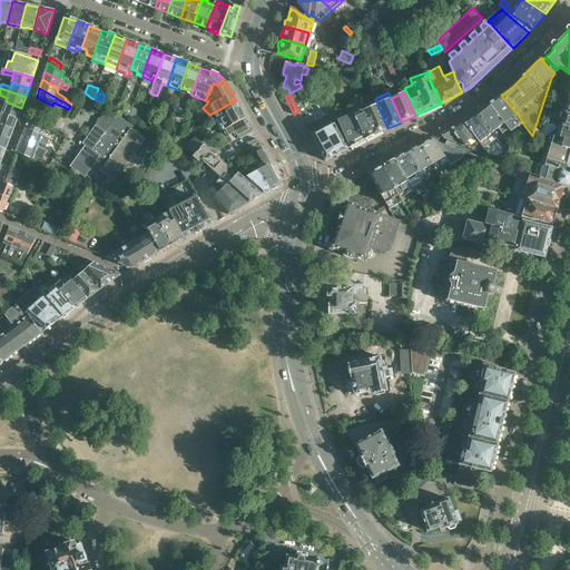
[(501,95),(489,105),(504,124),(511,131),(523,123),(517,114),(501,95)]
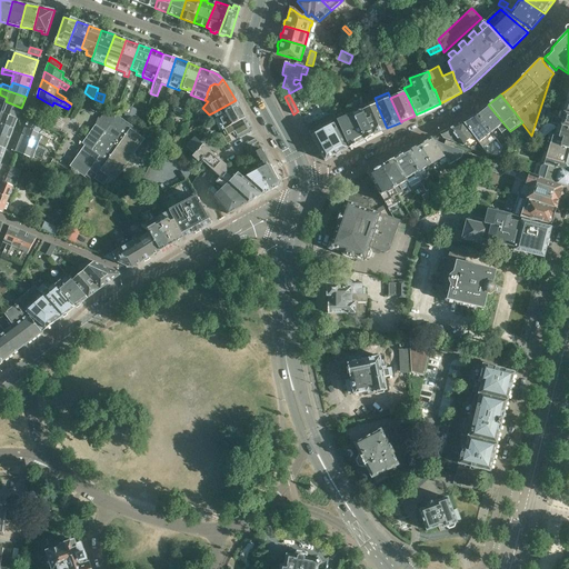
[(236,100),(213,112),(222,130),(245,118),(236,100)]
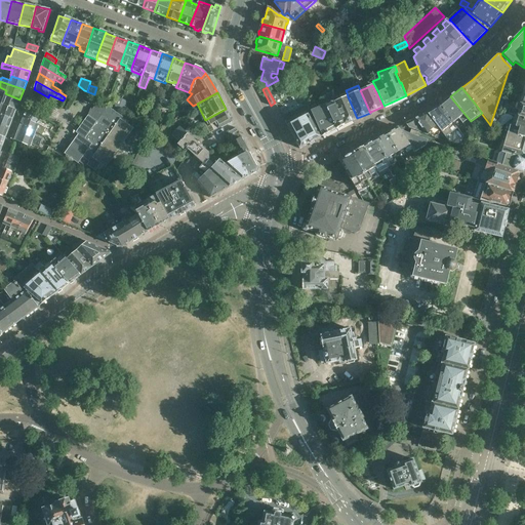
[(347,92),(333,98),(334,101),(345,124),(357,118),(348,96),(347,92)]
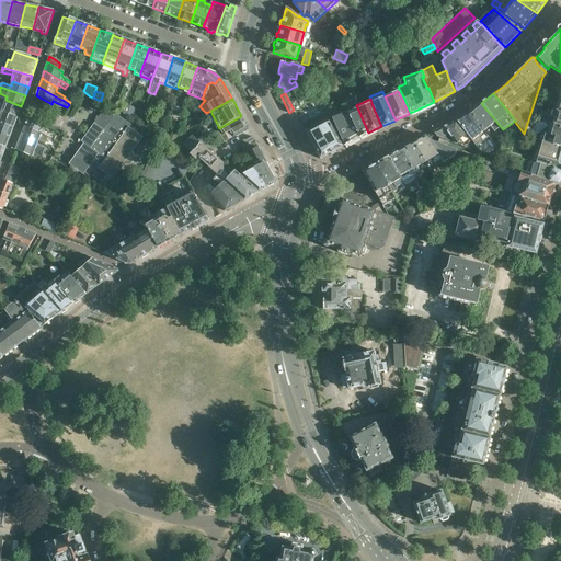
[(0,109),(18,116),(21,106),(6,100),(2,106),(0,105),(0,109)]
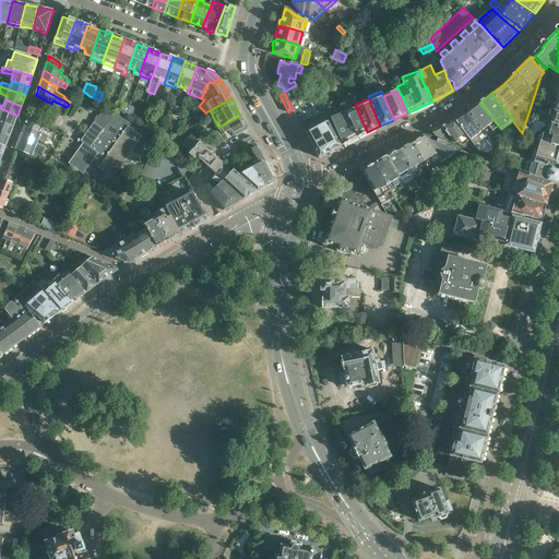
[(476,105),(468,111),(483,130),(495,121),(479,103),(476,106),(476,105)]
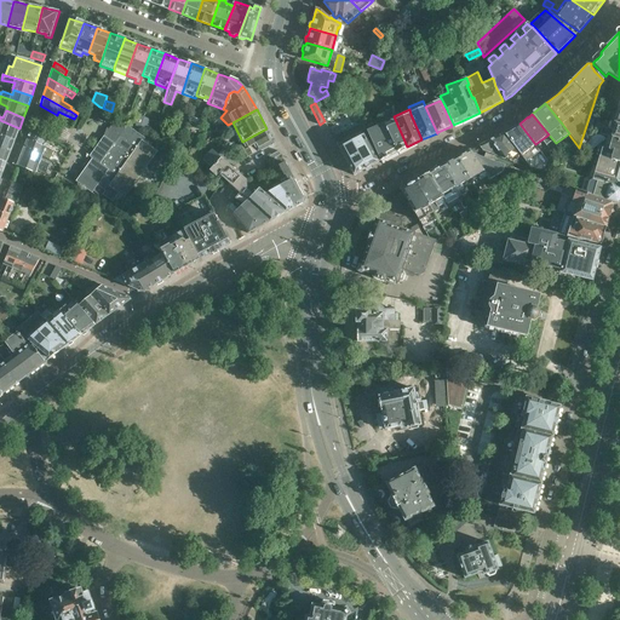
[(365,126),(367,131),(379,158),(380,161),(397,151),(407,147),(395,119),(385,124),(385,122),(380,125),(378,120),(365,126)]
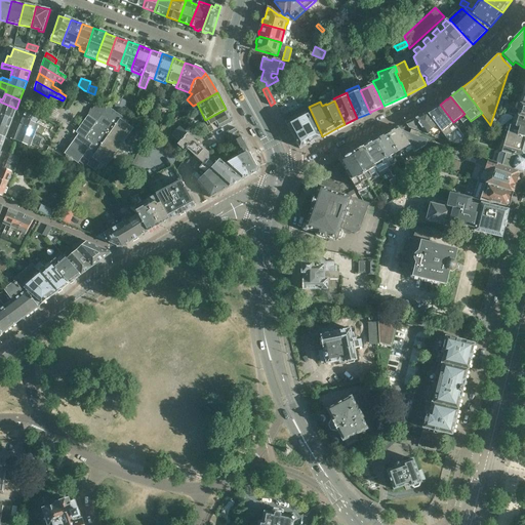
[(16,109),(0,102),(0,113),(12,118),(16,109)]
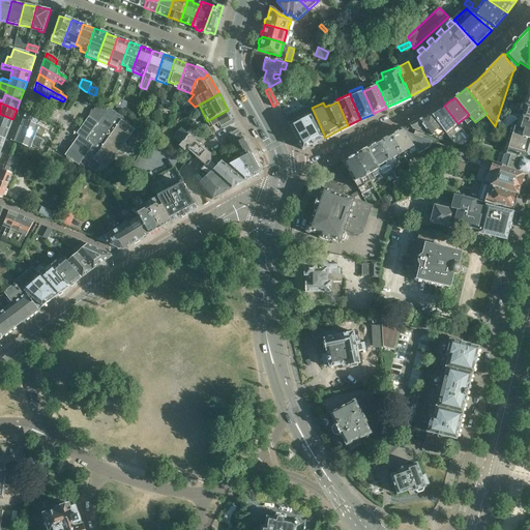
[(286,118),(288,122),(302,150),(312,144),(312,145),(324,139),(312,115),(307,108),(310,107),(306,102),(301,105),(303,109),(286,118)]
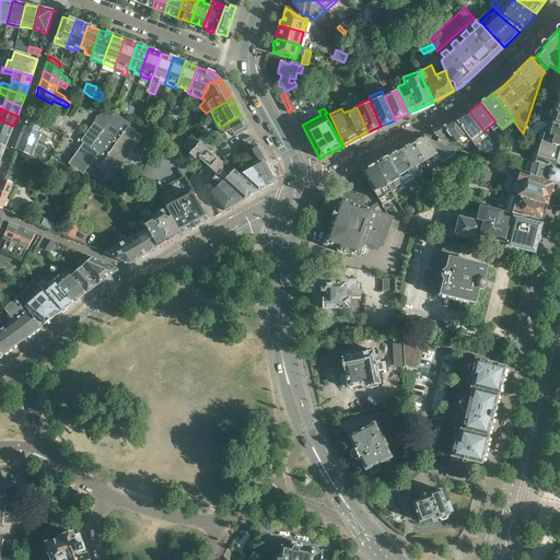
[(541,121),(548,124),(551,124),(559,126),(559,112),(553,111),(550,109),(548,116),(544,115),(541,121)]
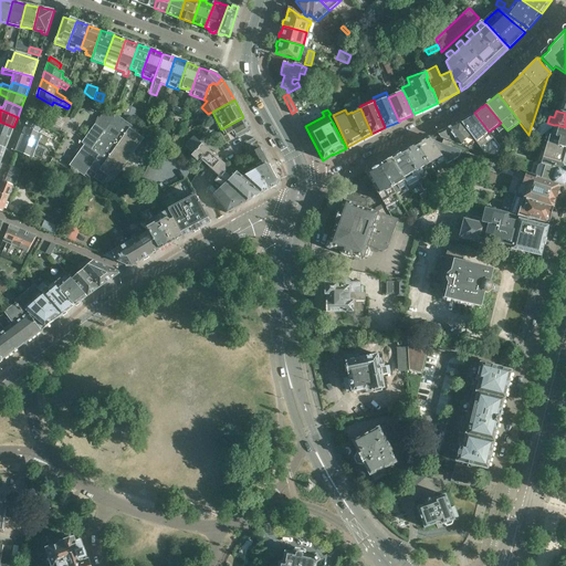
[(84,144),(70,166),(84,176),(90,169),(96,175),(94,178),(103,185),(108,176),(114,180),(144,138),(130,128),(133,126),(116,114),(115,117),(111,114),(108,116),(104,112),(100,117),(82,142),(84,144)]
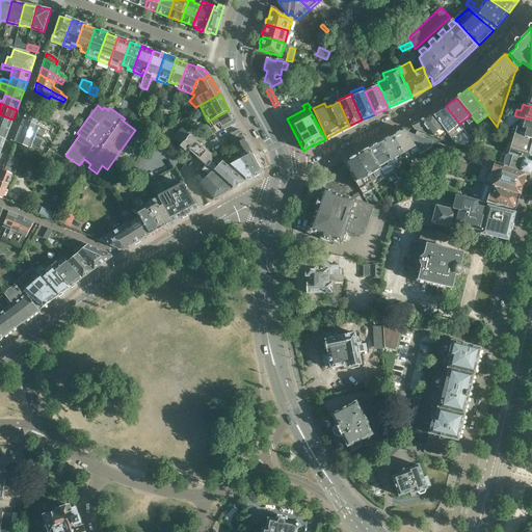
[(446,106),(432,114),(433,116),(443,128),(447,134),(455,144),(468,135),(459,124),(446,106)]
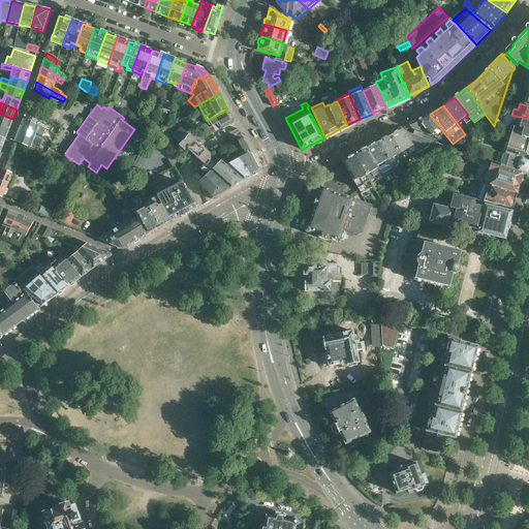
[(27,110),(24,118),(45,130),(49,126),(40,122),(42,119),(27,110)]
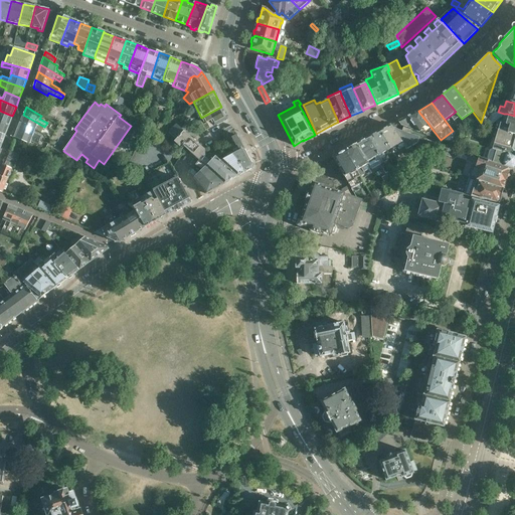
[(201,118),(199,120),(205,131),(227,119),(221,107),(201,118)]
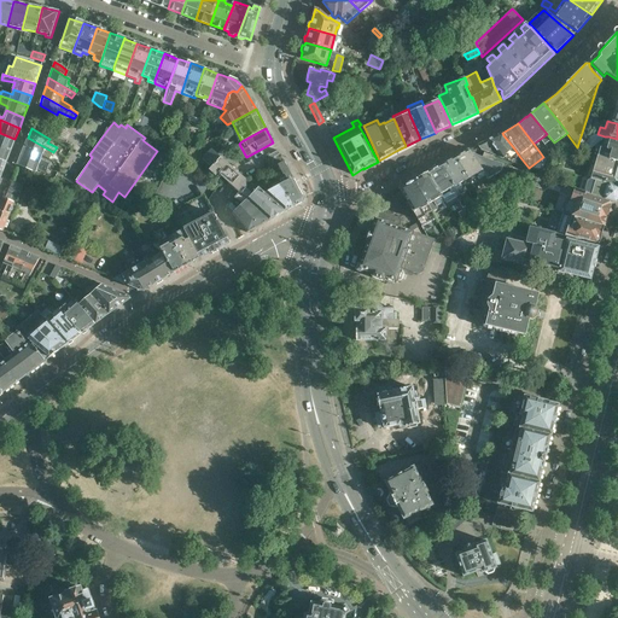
[(0,146),(11,151),(15,139),(0,133),(0,146)]
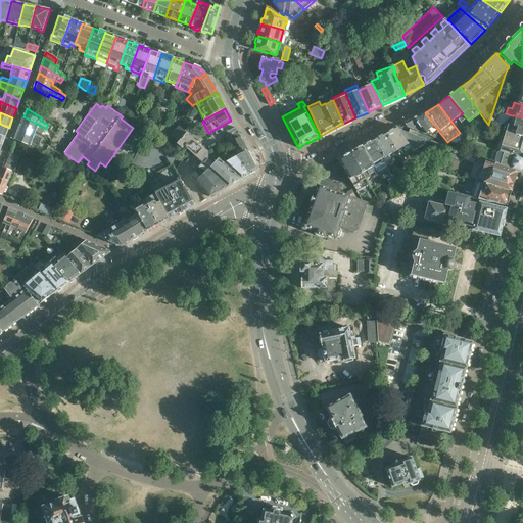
[(413,119),(405,124),(407,128),(408,128),(412,130),(424,134),(426,135),(433,137),(439,132),(435,126),(426,114),(425,112),(413,119)]
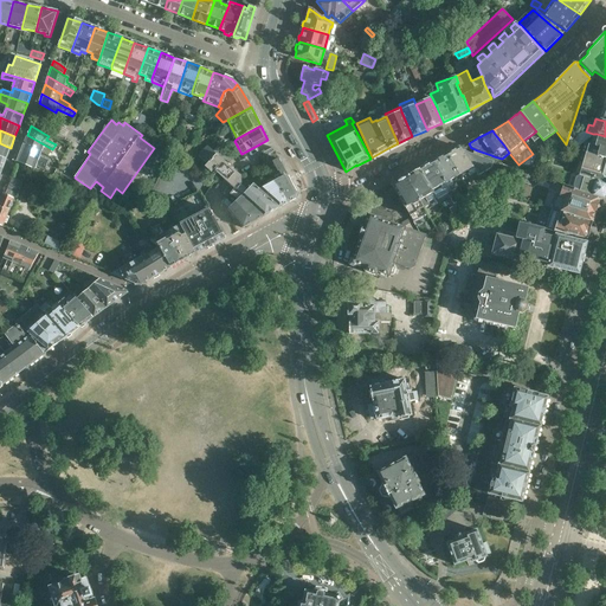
[(574,137),(574,142),(574,143),(577,146),(591,135),(588,131),(585,130),(582,130),(580,131),(578,133),(575,135),(574,137)]
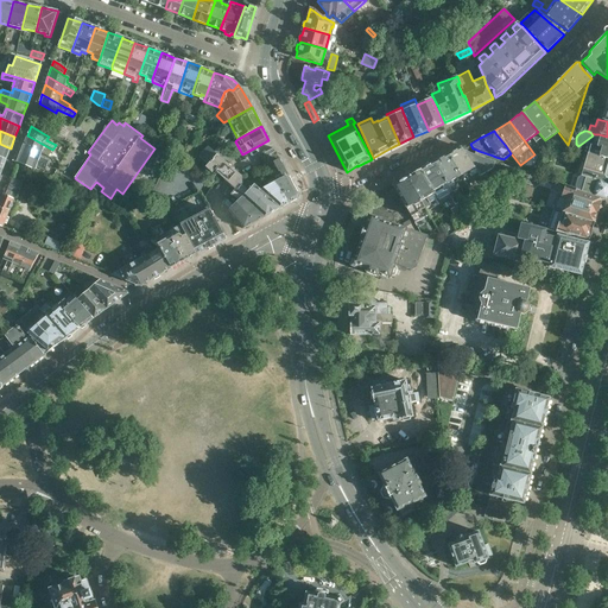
[(588,153),(599,157),(607,159),(607,137),(599,134),(595,134),(593,145),(590,144),(587,145),(584,153),(588,153)]
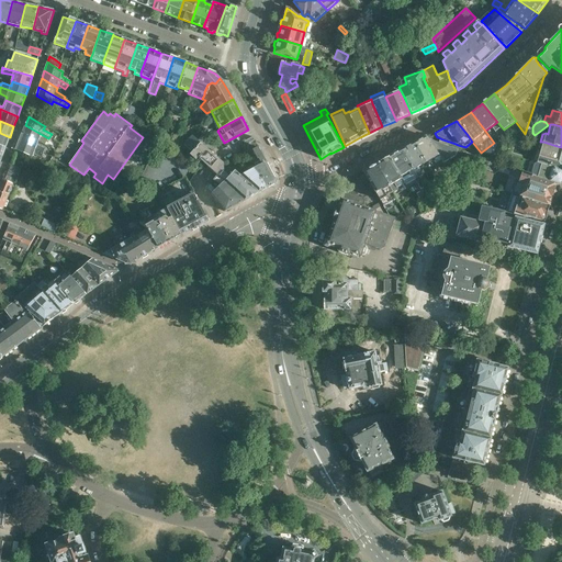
[(25,125),(22,133),(38,142),(40,138),(47,142),(48,138),(25,125)]
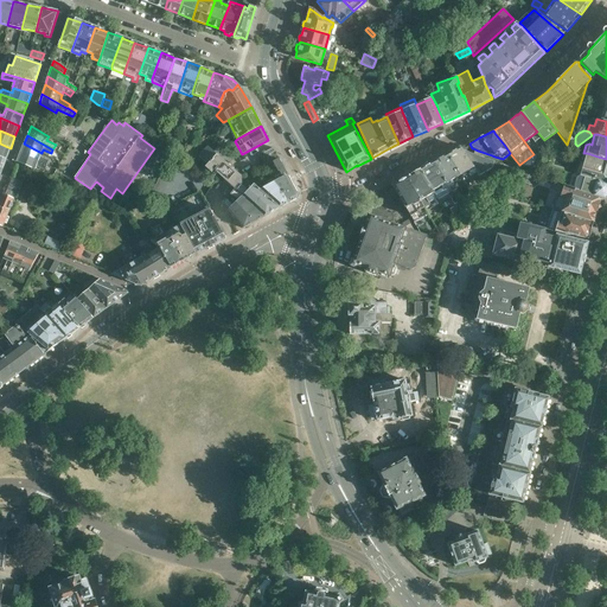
[(11,148),(0,144),(0,157),(6,159),(11,148)]
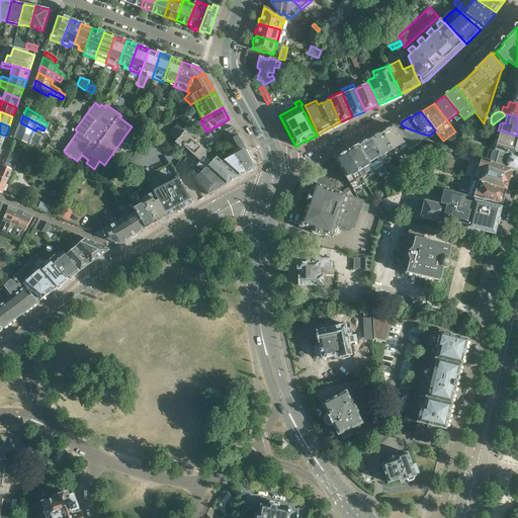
[(20,122),(17,131),(39,142),(41,137),(34,134),(35,131),(20,122)]
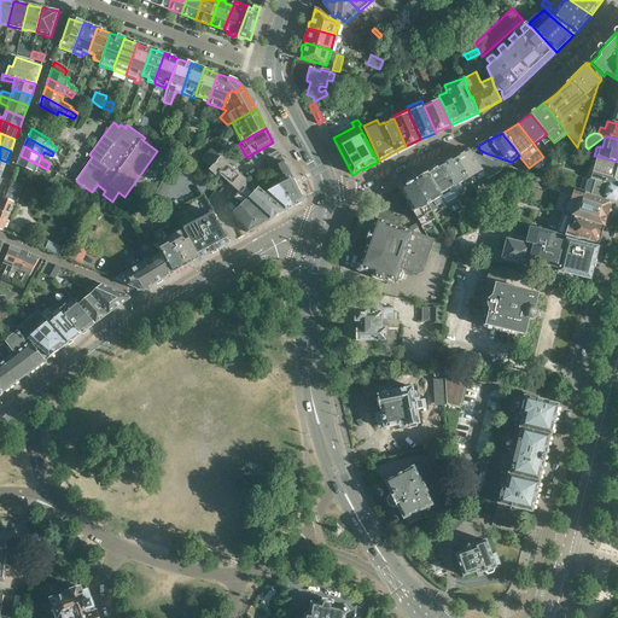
[(211,149),(202,159),(211,167),(209,170),(219,179),(221,176),(239,192),(248,199),(252,194),(245,188),(246,187),(246,180),(221,157),(219,155),(211,149)]
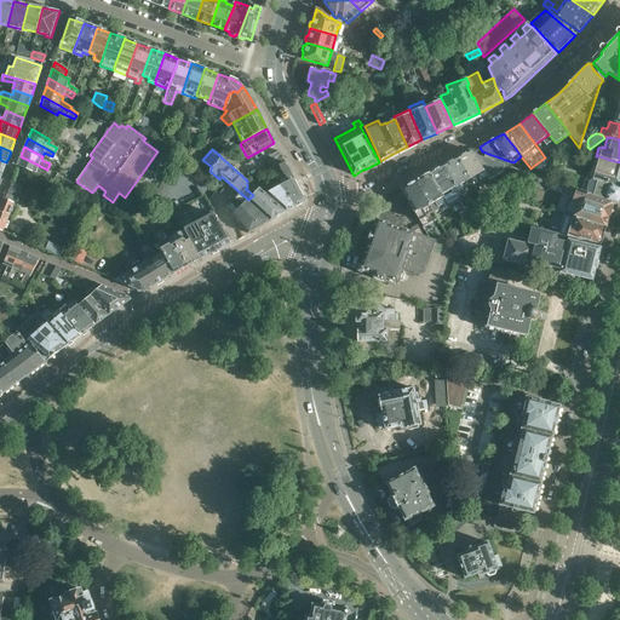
[(470,150),(457,158),(476,188),(503,172),(505,165),(481,156),(475,154),(474,154),(471,153),(470,150)]
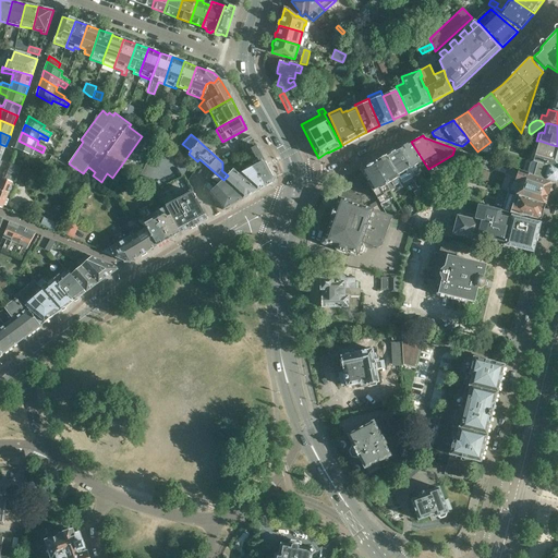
[(242,141),(241,145),(250,162),(252,167),(254,166),(256,171),(259,177),(261,176),(263,181),(266,186),(267,185),(273,182),(271,180),(274,179),(256,146),(251,149),(245,148),(247,143),(253,140),(251,136),(242,141)]
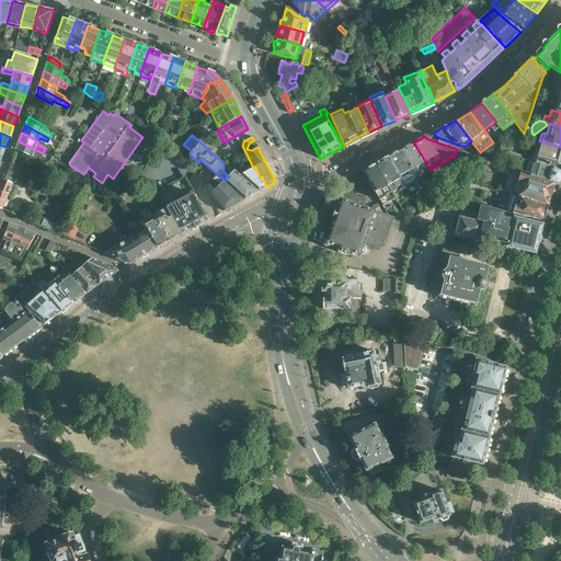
[(15,149),(20,151),(25,155),(33,157),(34,153),(42,157),(43,153),(19,141),(15,149)]
